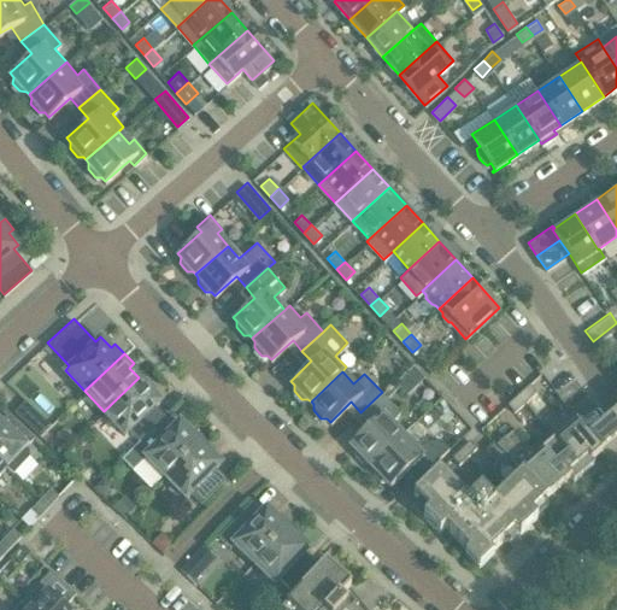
[(128,428),(139,439),(164,414),(154,404),(159,399),(148,388),(153,383),(144,374),(139,377),(104,411),(124,432),(128,428)]
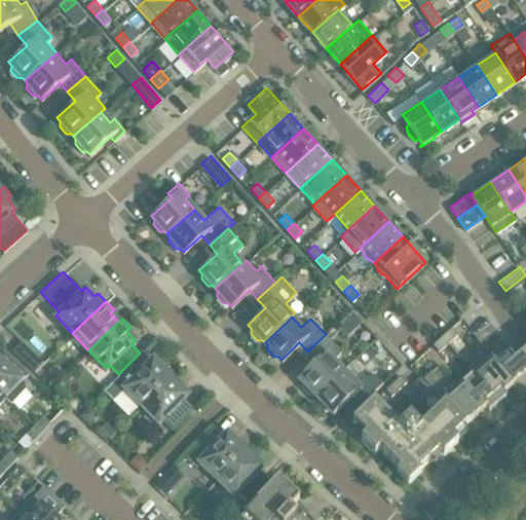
[(451,326),(441,334),(447,341),(457,332),(451,326)]
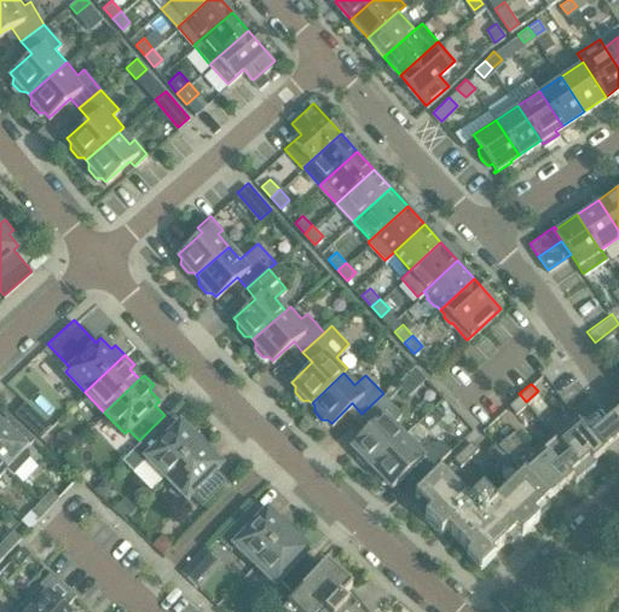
[(368,462),(371,465),(403,434),(391,422),(401,413),(383,393),(362,414),(371,423),(351,444),(354,448),(354,454),(362,461),(368,462)]
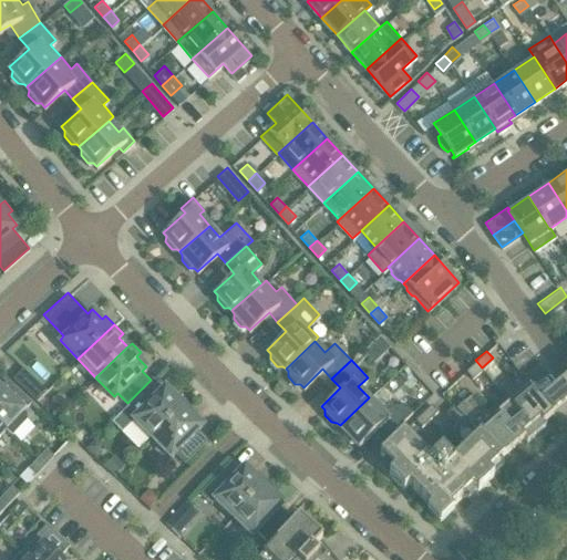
[(482,367),(475,360),(465,369),(472,376),(482,367)]
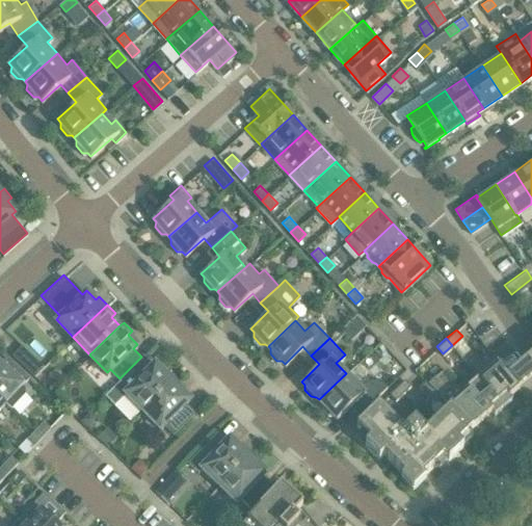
[(11,353),(34,374),(44,365),(21,343),(11,353)]
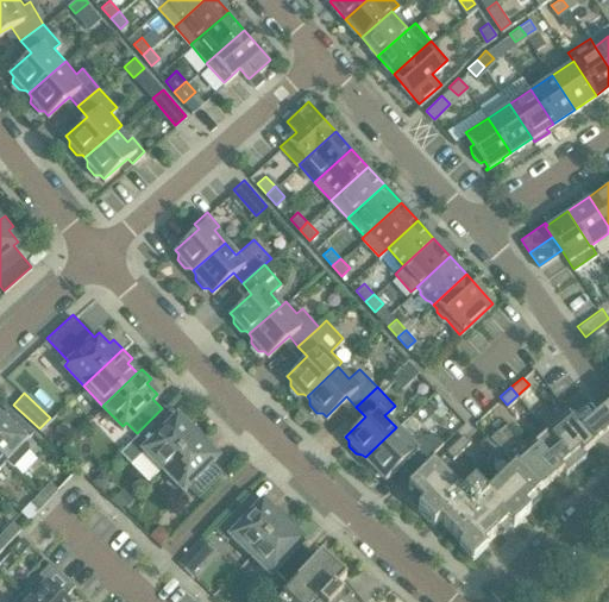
[(0,452),(6,458),(12,465),(29,447),(29,441),(25,438),(32,430),(6,406),(0,412),(0,452)]
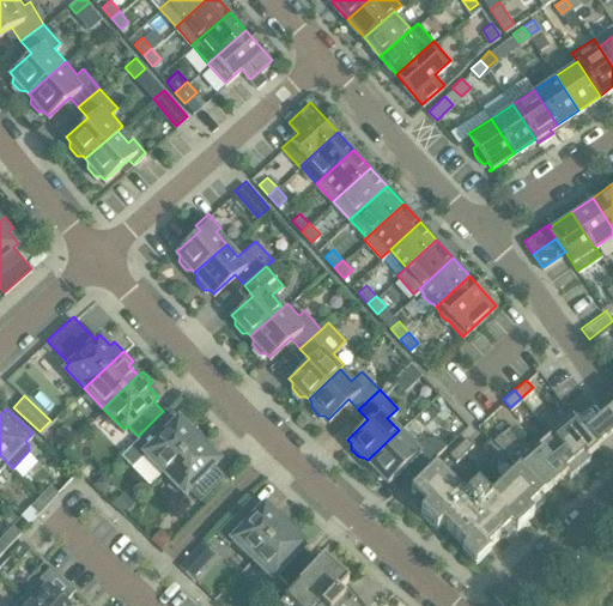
[(546,426),(580,466),(589,458),(587,454),(612,431),(612,422),(605,412),(584,429),(566,408),(546,426)]
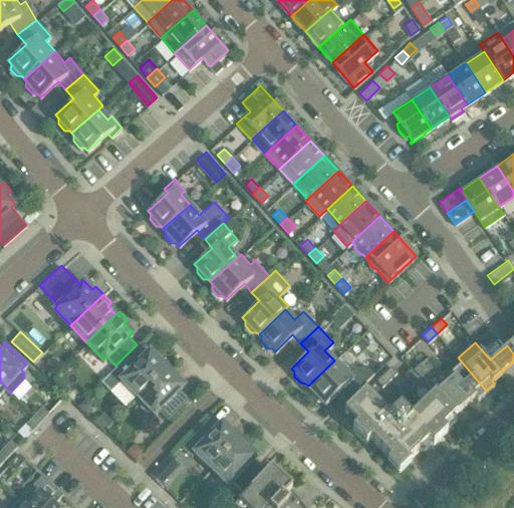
[(136,394),(138,395),(170,363),(162,354),(158,358),(150,349),(146,353),(137,344),(115,365),(100,379),(109,390),(116,383),(132,398),(136,394)]
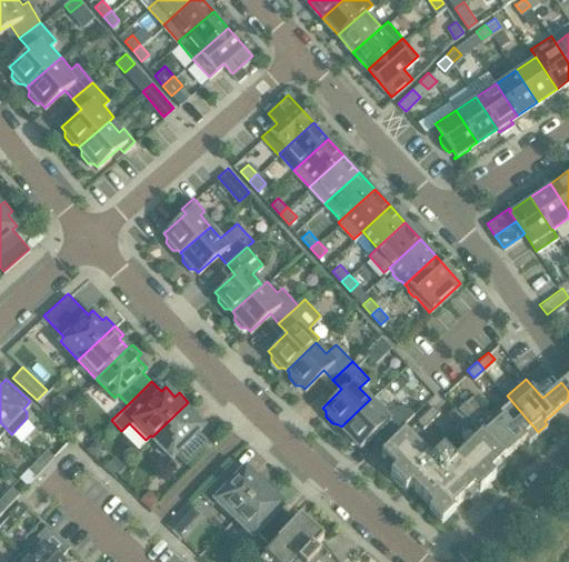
[(470,420),(481,432),(505,455),(516,445),(526,437),(528,440),(538,432),(507,395),(487,412),(472,394),(458,407),(470,420)]
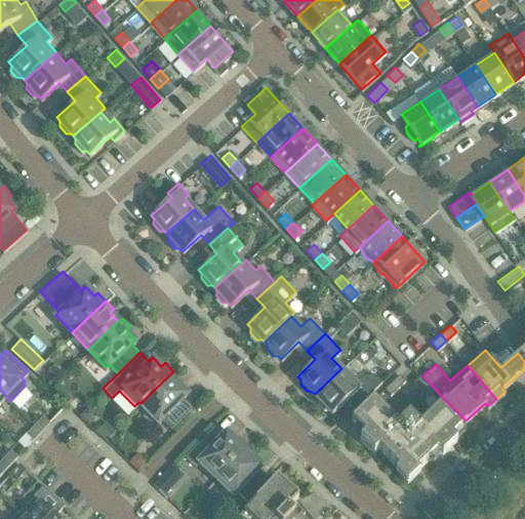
[(341,368),(315,394),(317,396),(317,401),(323,408),(328,408),(332,411),(350,395),(358,403),(381,381),(372,371),(367,376),(360,370),(352,378),(341,368)]
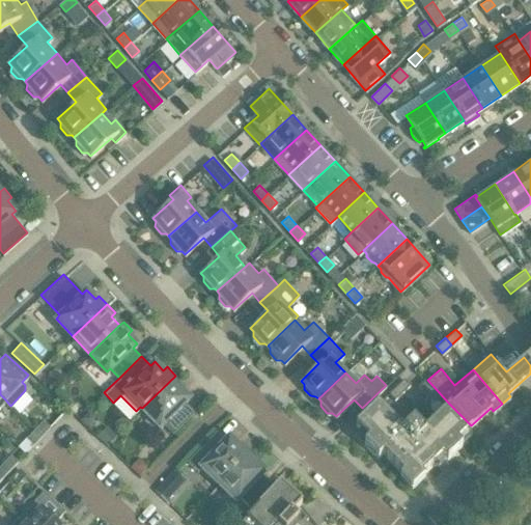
[(175,376),(142,408),(160,425),(163,422),(172,432),(195,410),(186,401),(189,396),(180,387),(184,384),(175,376)]
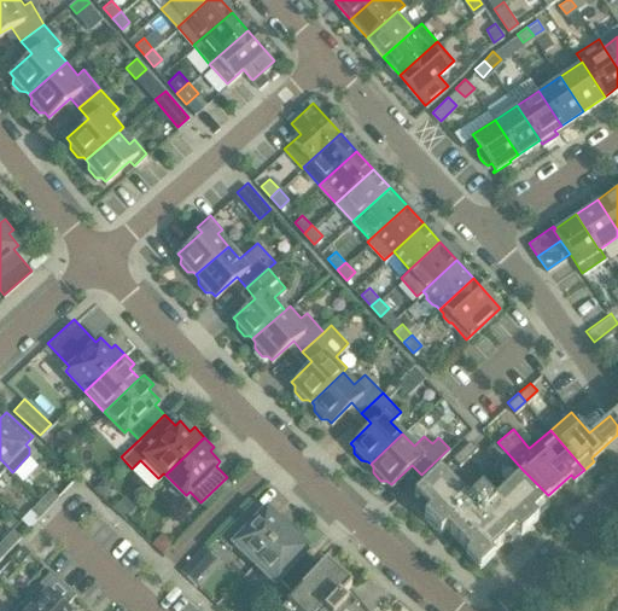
[(452,455),(459,464),(477,446),(470,438),(452,455)]
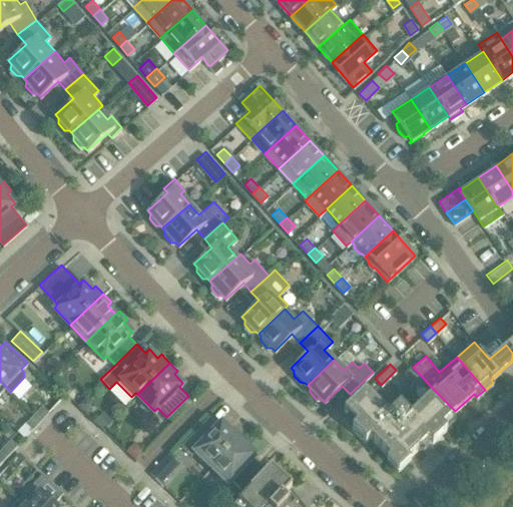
[(418,385),(424,379),(413,367),(410,365),(403,371),(418,385)]
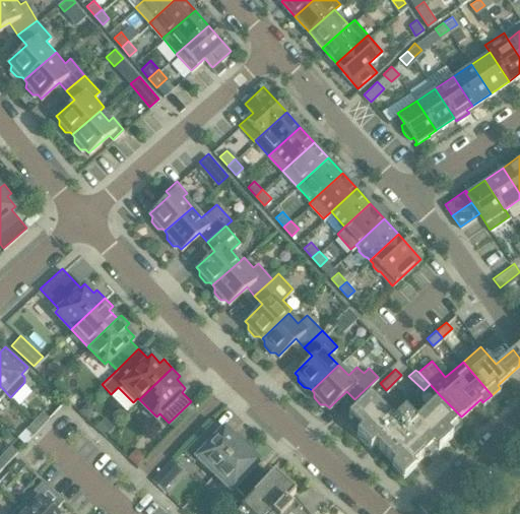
[(461,416),(440,395),(413,421),(404,411),(395,421),(370,393),(347,414),(361,428),(355,432),(370,446),(377,440),(381,444),(378,447),(403,472),(426,450),(423,447),(430,440),(438,448),(452,434),(448,430),(461,416)]
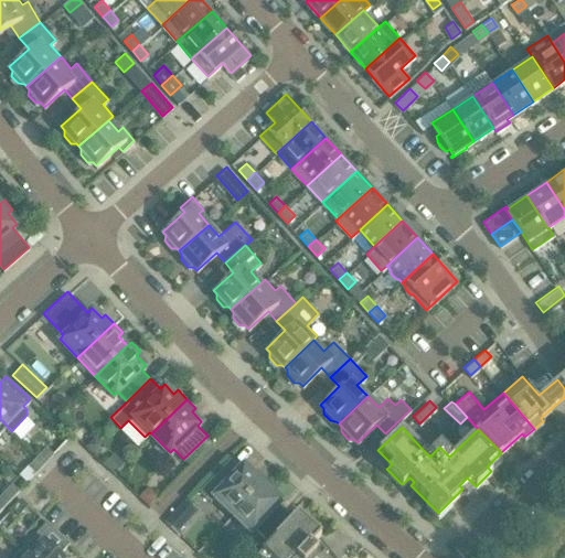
[(45,444),(36,454),(44,462),(53,452),(45,444)]
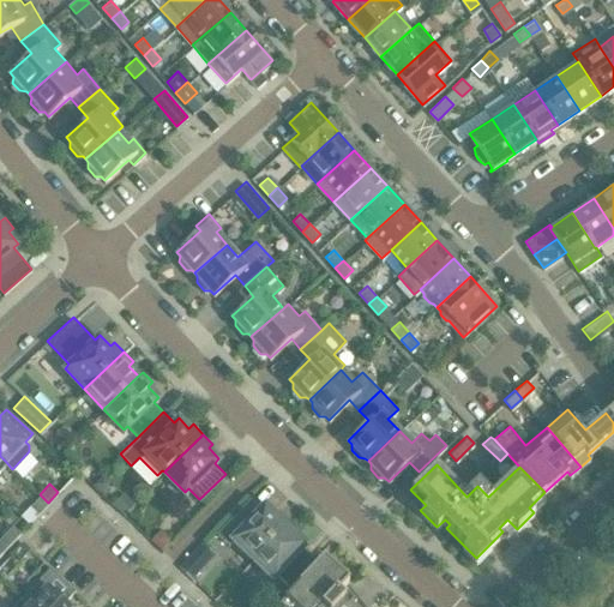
[(124,512),(134,502),(124,492),(114,503),(124,512)]
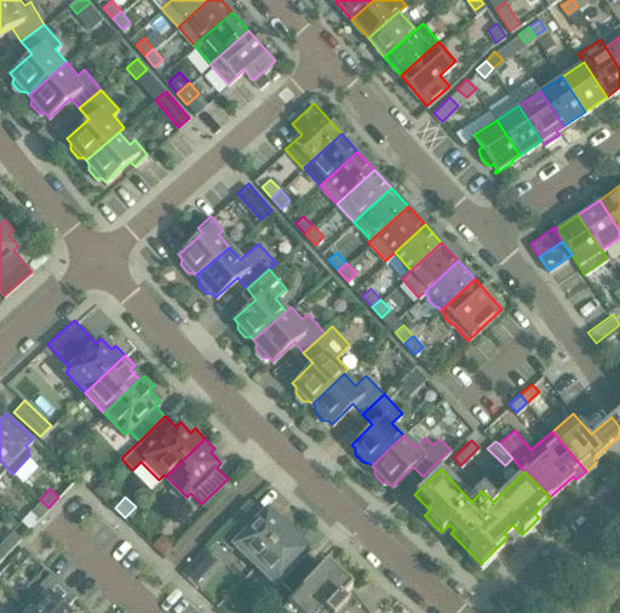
[(49,508),(40,499),(30,510),(39,517),(49,508)]
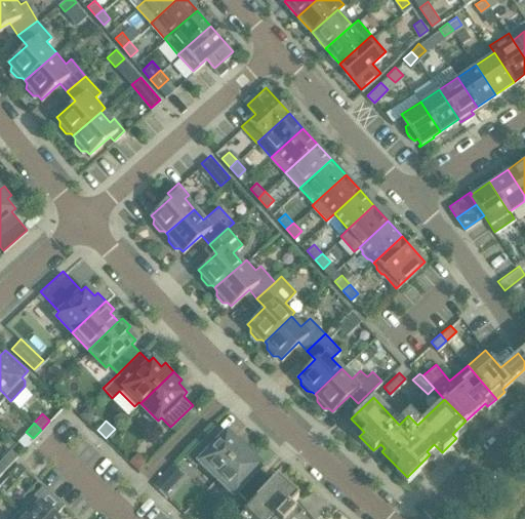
[(199,461),(215,477),(247,443),(239,435),(235,439),(226,430),(223,434),(213,425),(185,454),(195,465),(199,461)]
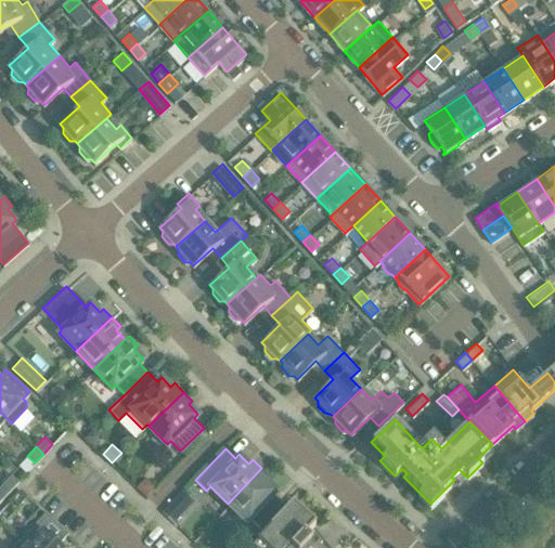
[(261,468),(228,504),(247,521),(250,518),(260,527),(283,504),(273,494),(276,490),(267,481),(271,477),(261,468)]
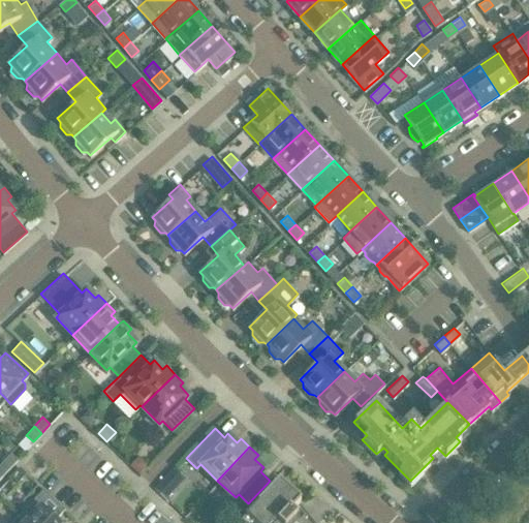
[(10,451),(2,460),(9,467),(18,458),(10,451)]
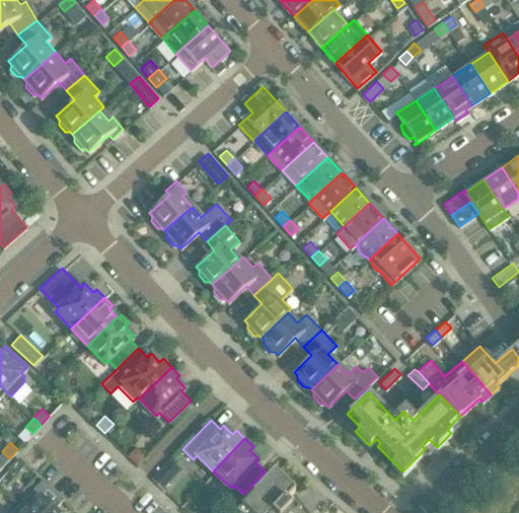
[(9,458),(2,451),(0,453),(0,466),(9,458)]
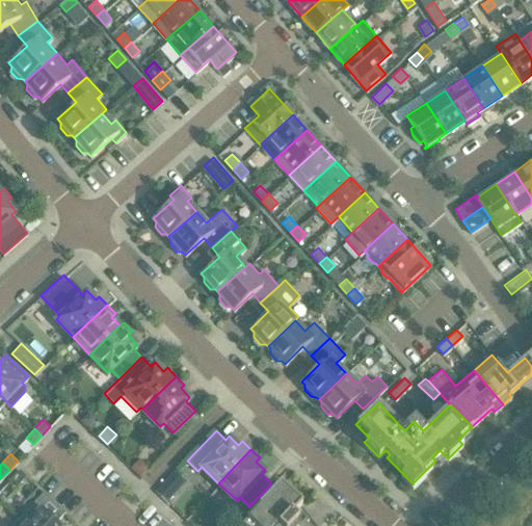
[(10,476),(18,483),(26,474),(19,468),(10,476)]
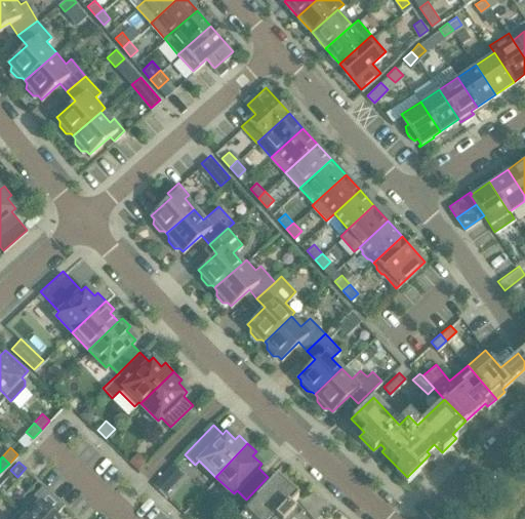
[(163,472),(153,483),(164,493),(174,482),(163,472)]
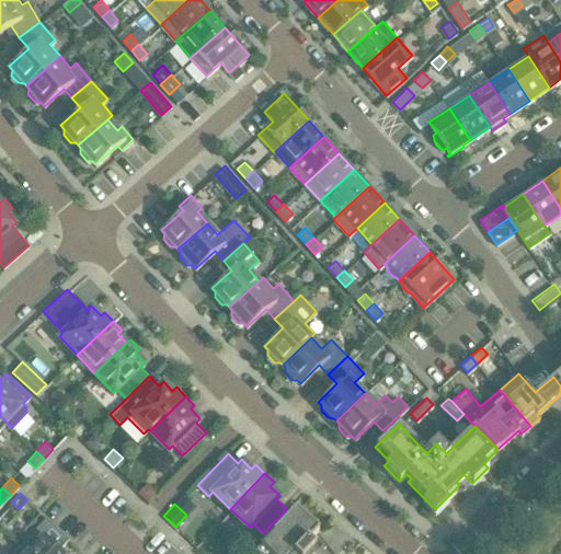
[(295,509),(259,547),(265,553),(334,553),(317,531),(318,531),(295,509)]
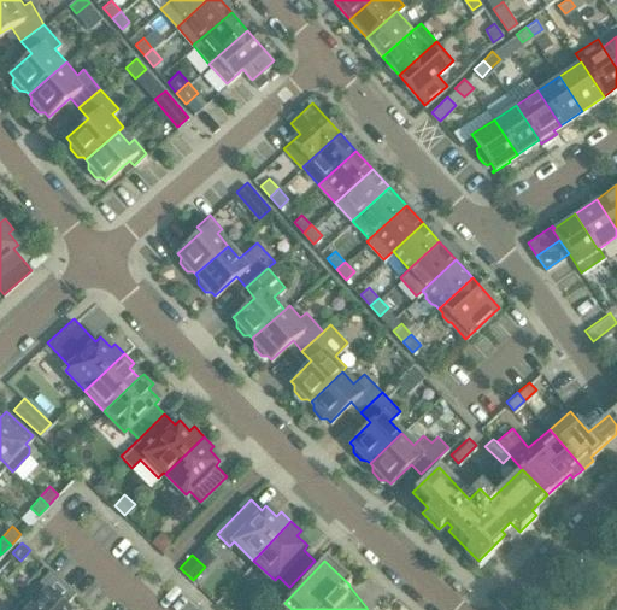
[(51,569),(22,600),(30,609),(75,609),(69,604),(66,606),(64,604),(75,592),(51,569)]
